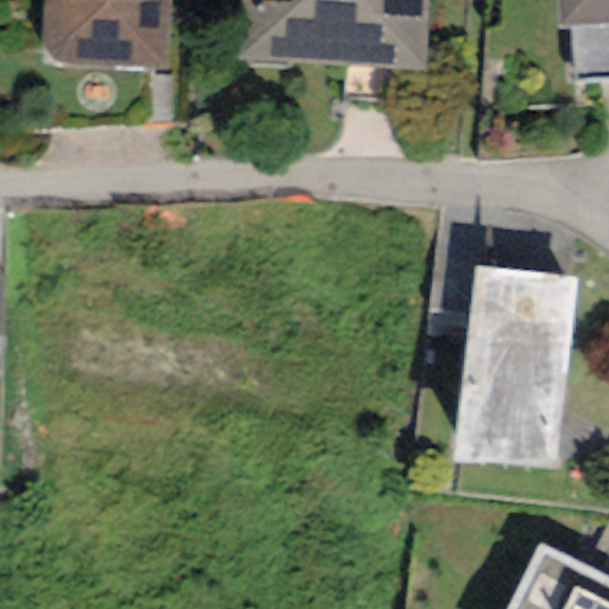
[(168,0),(43,0),(41,67),(164,73),(168,0)]
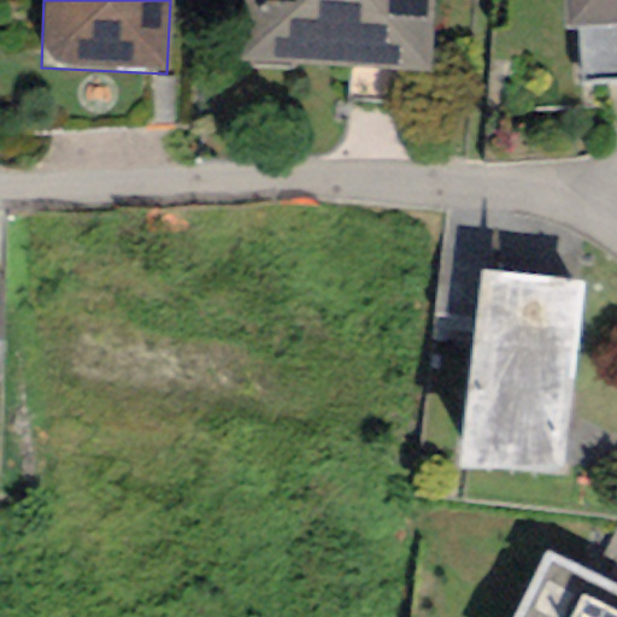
[(435,0),(241,0),(238,62),(430,75),(435,0)]
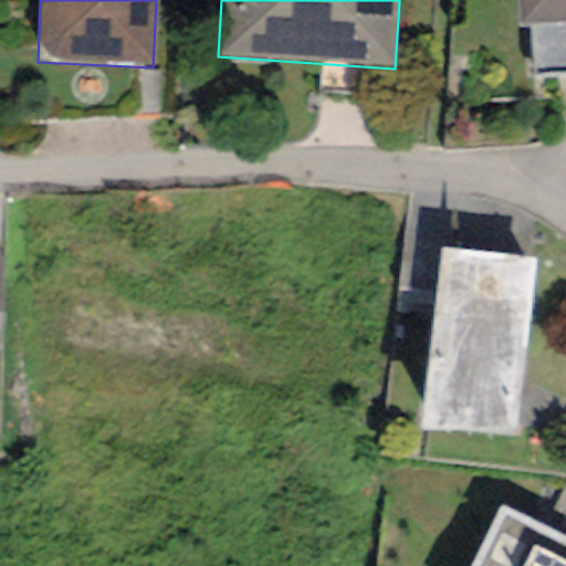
[(565,0),(516,0),(519,27),(526,27),(528,79),(565,76),(565,0)]
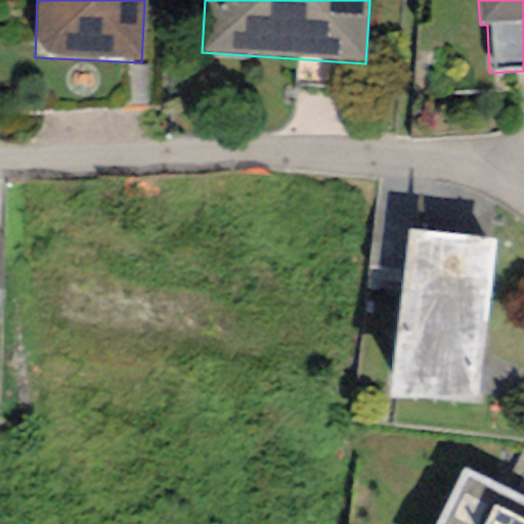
[(494,238),(408,228),(389,398),(476,407),(494,238)]
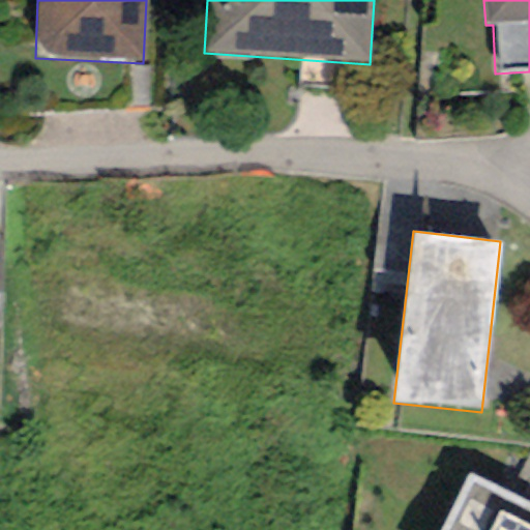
[(529,529),(529,504),(471,475),(442,529),(529,529)]
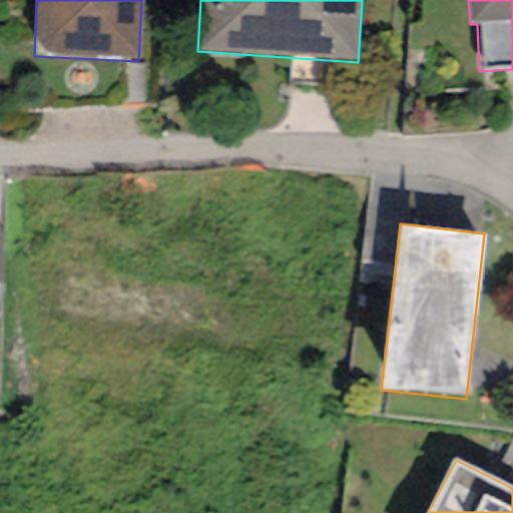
All buildings are outlined.
